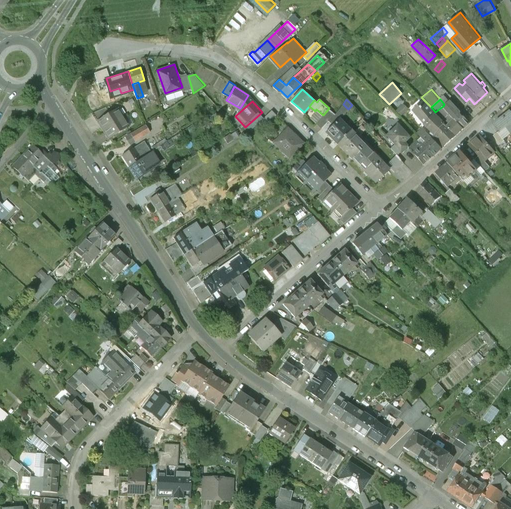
[(445,122),(435,113),(435,112),(431,107),(425,101),(416,109),(427,122),(426,123),(435,132),(445,122)]
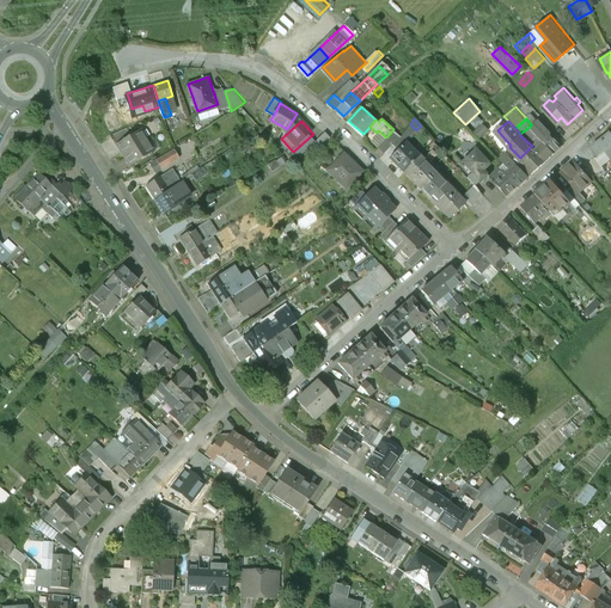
[(543,128),(537,121),(531,124),(530,127),(541,139),(542,137),(545,134),(541,129),(543,128)]
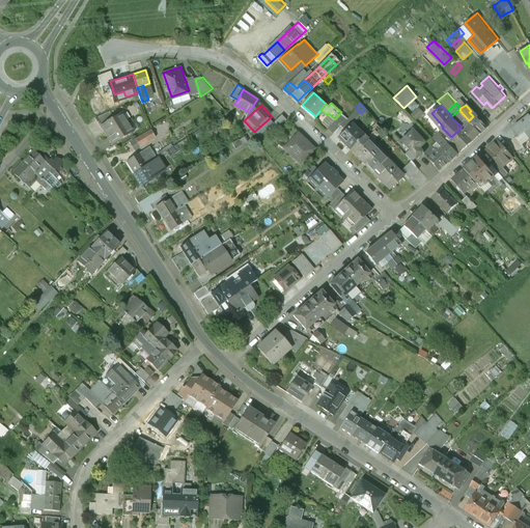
[(418,107),(411,114),(416,118),(423,111),(418,107)]
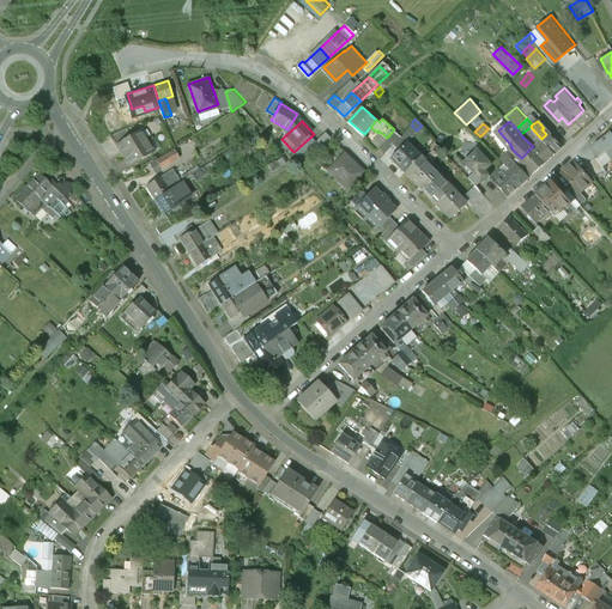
[(403,135),(401,136),(407,141),(417,131),(411,125),(403,135)]
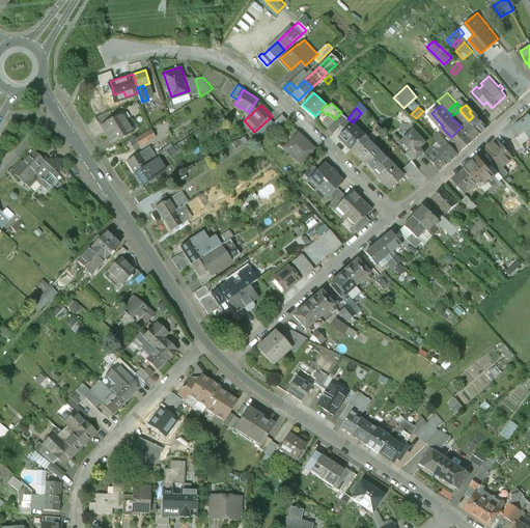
[(110,109),(96,115),(102,122),(114,115),(110,109)]
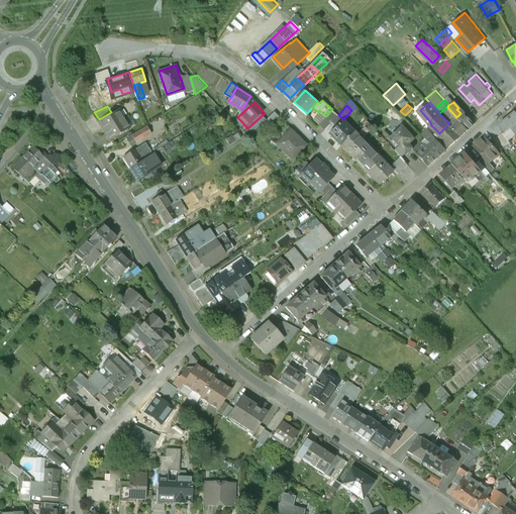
[(111,112),(99,119),(104,128),(124,117),(118,107),(111,112)]
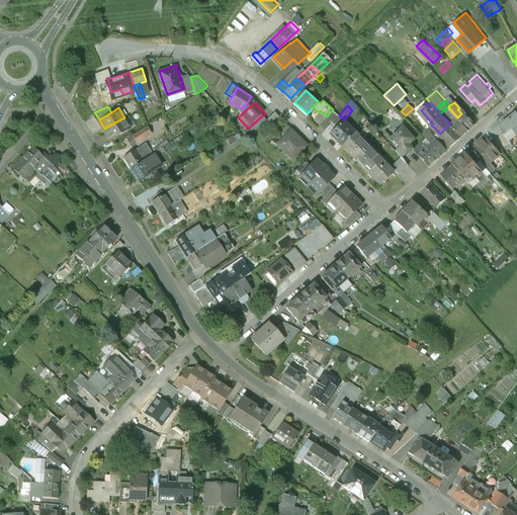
[(319,112),(314,117),(321,122),(327,129),(332,122),(337,126),(344,119),(339,115),(340,114),(333,109),(327,116),(320,110),(319,112)]
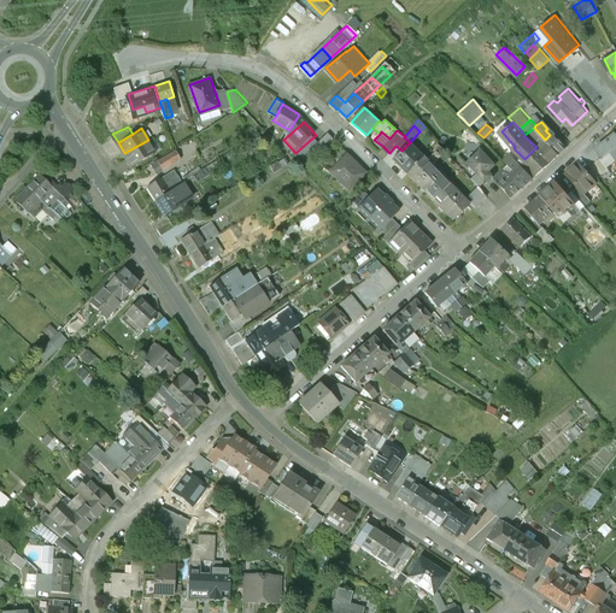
[(568,145),(555,131),(550,135),(546,139),(547,142),(558,153),(568,145)]
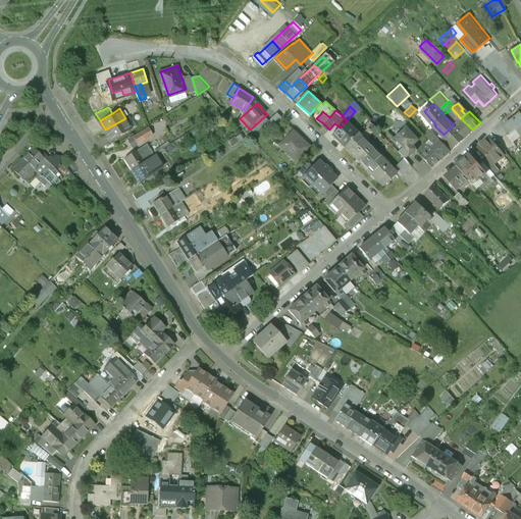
[(277,112),(271,118),(274,122),(281,116),(277,112)]
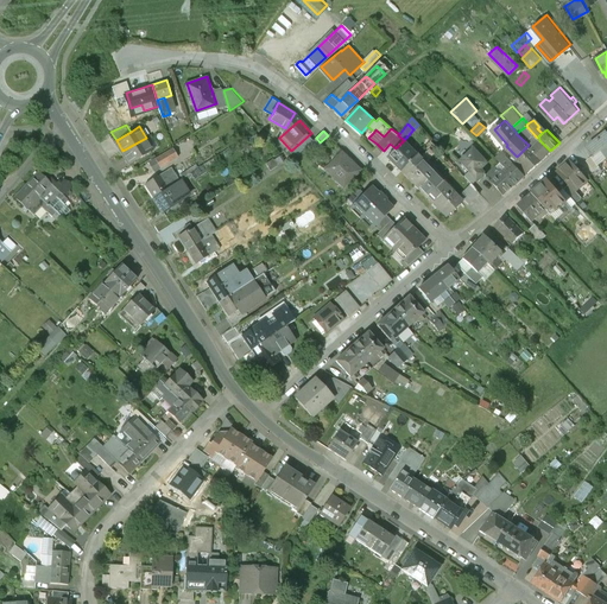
[(606,131),(588,145),(594,152),(601,147),(606,154),(606,131)]
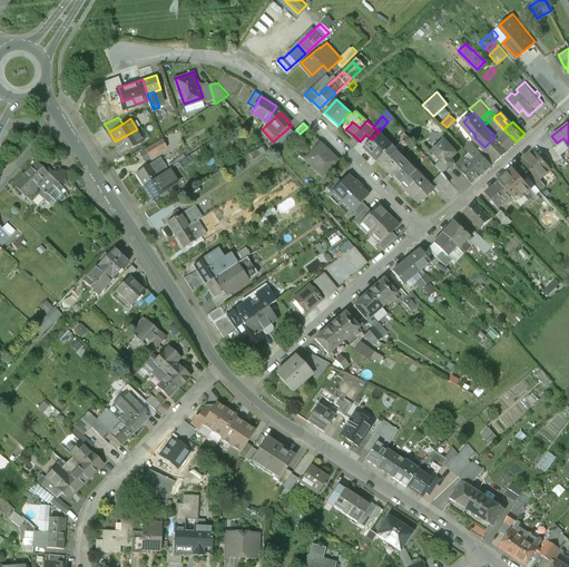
[(137,129),(115,142),(121,153),(144,139),(137,129)]
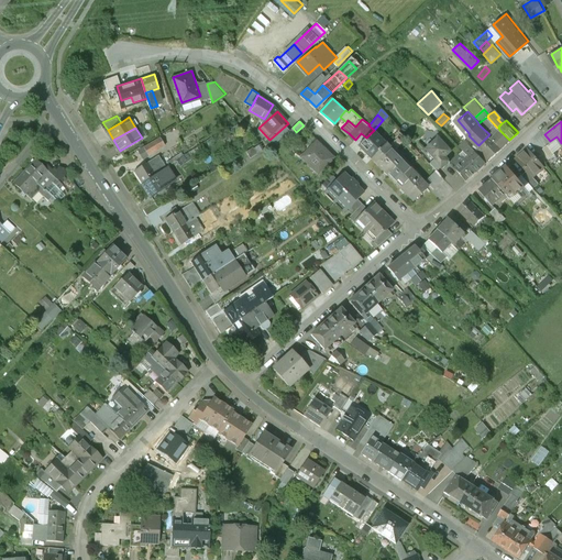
[(366,138),(359,144),(372,157),(386,142),(374,130),(366,138)]
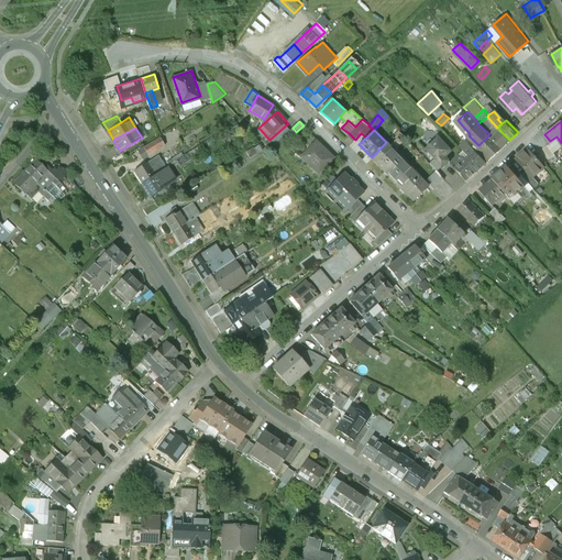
[(509,140),(499,130),(493,138),(502,147),(509,140)]
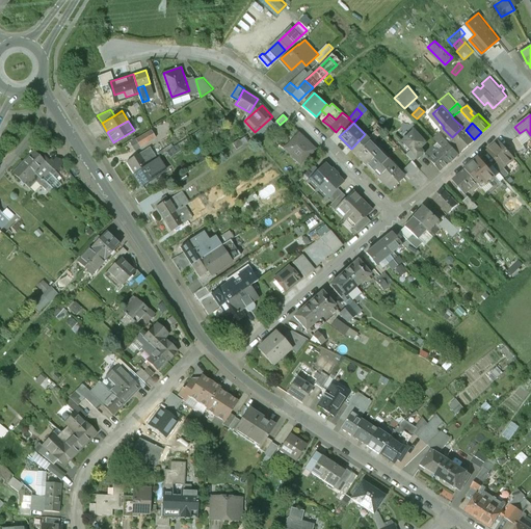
[(452,137),(451,139),(462,151),(474,139),(466,130),(462,127),(452,137)]
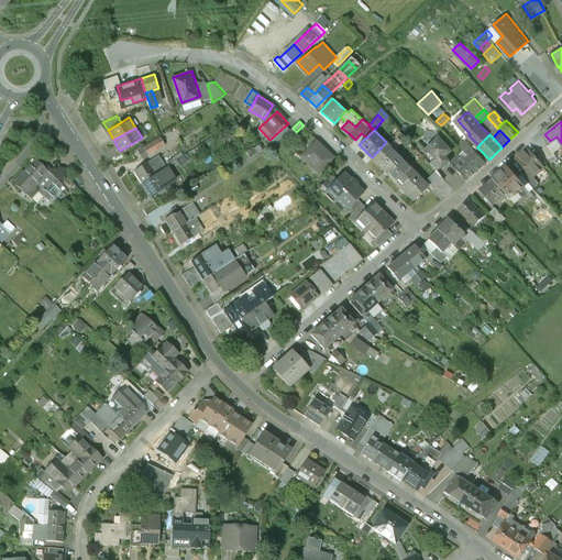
[(161,135),(140,149),(144,156),(165,143),(161,135)]
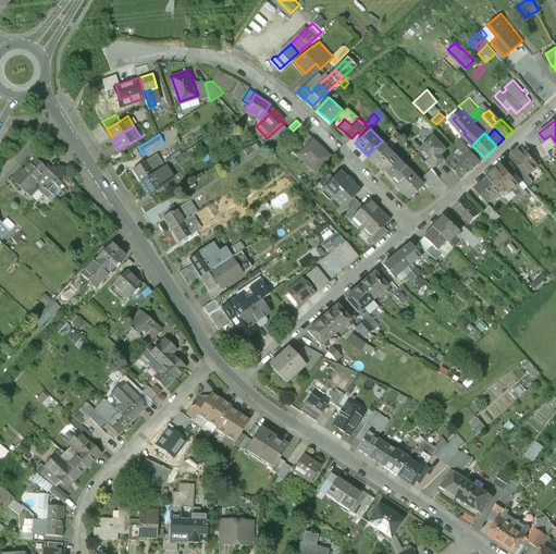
[(434,134),(421,146),(434,160),(434,159),(439,164),(445,158),(441,154),(446,148),(434,134)]
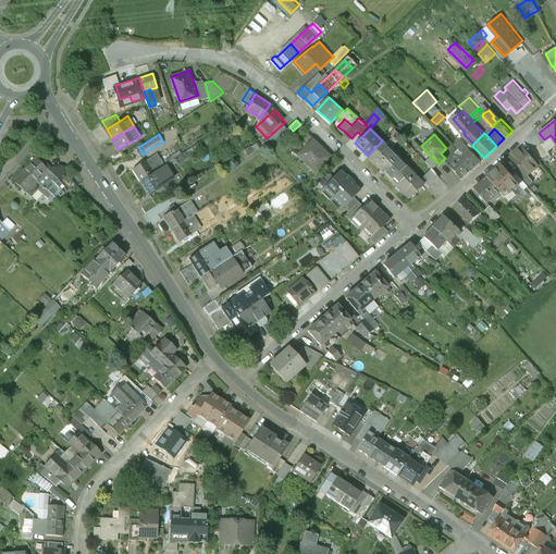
[(330,156),(316,140),(307,148),(306,147),(299,154),(313,169),(322,160),(324,161),(330,156)]
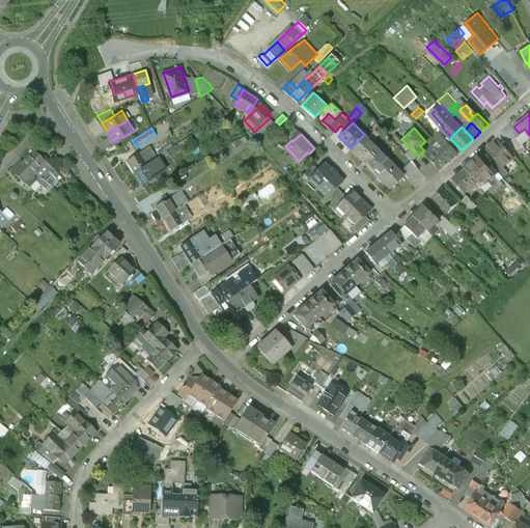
[(392,163),(364,134),(351,148),(379,176),(392,163)]
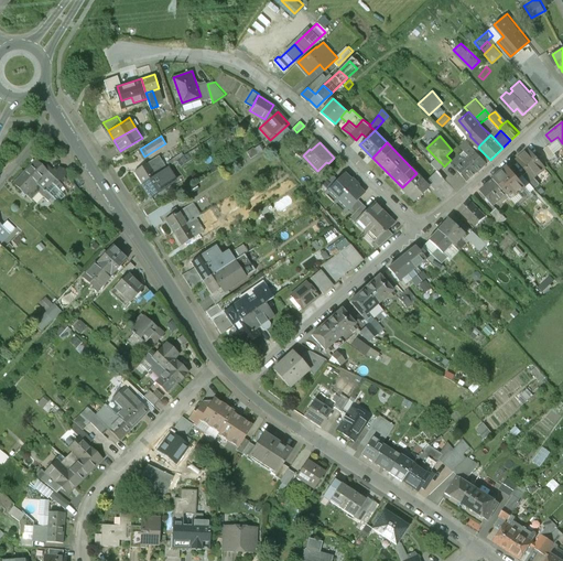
[(471,143),(465,149),(471,154),(476,150),(471,143)]
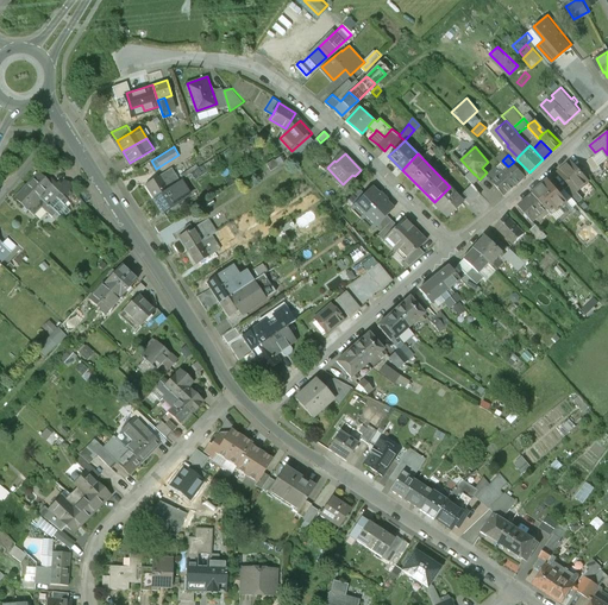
[(602,165),(593,155),(588,158),(596,169),(602,165)]
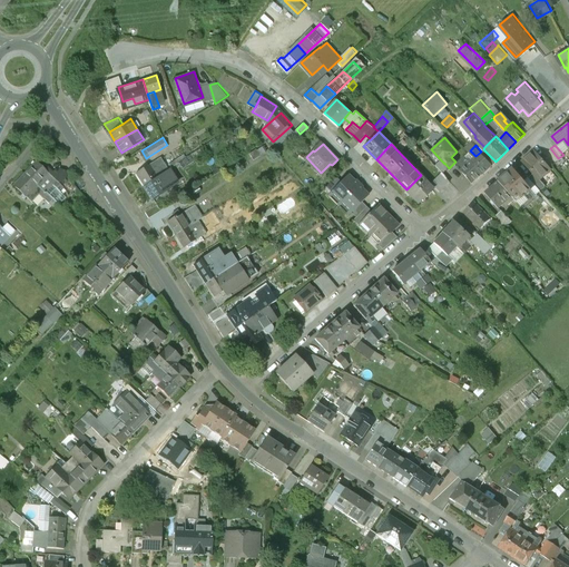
[(551,167),(535,149),(523,159),(535,170),(540,177),(541,176),(551,167)]
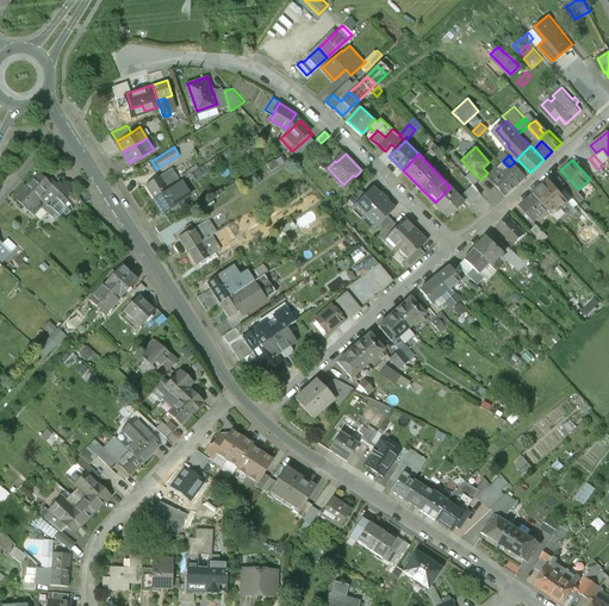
[(528,174),(515,162),(509,167),(504,170),(516,183),(528,174)]
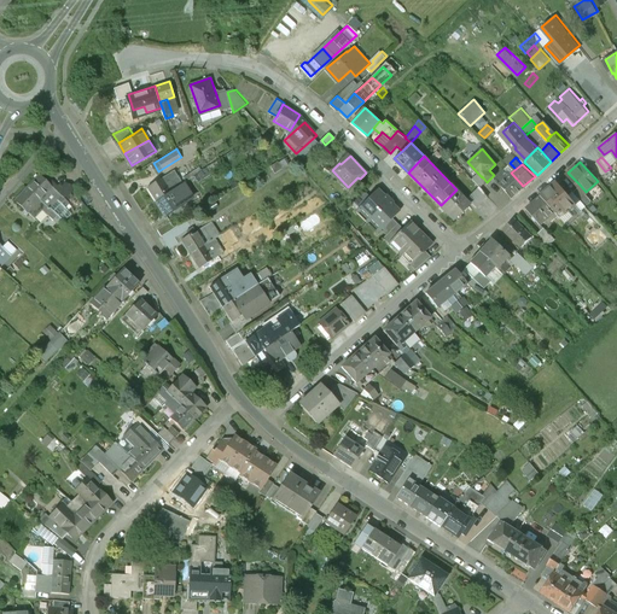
[(175,168),(149,185),(157,198),(184,181),(175,168)]
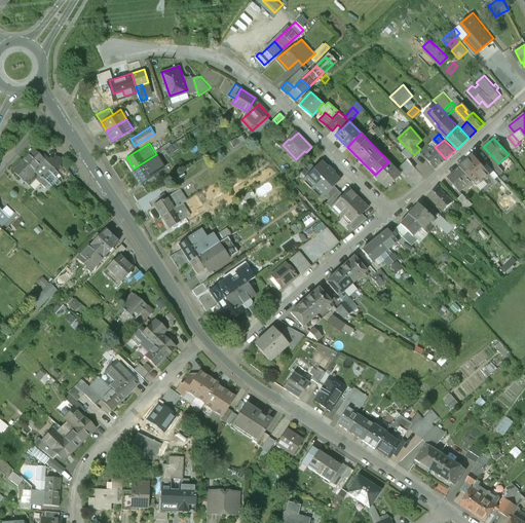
[(432,144),(425,149),(428,152),(435,147),(432,144)]
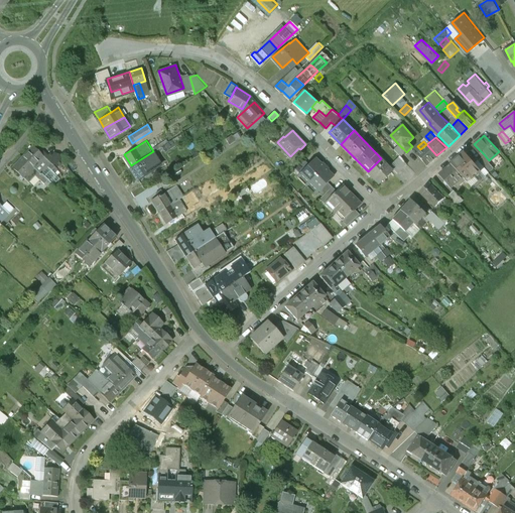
[(50,160),(32,144),(23,154),(48,178),(53,183),(60,176),(55,171),(58,168),(56,167),(50,160)]
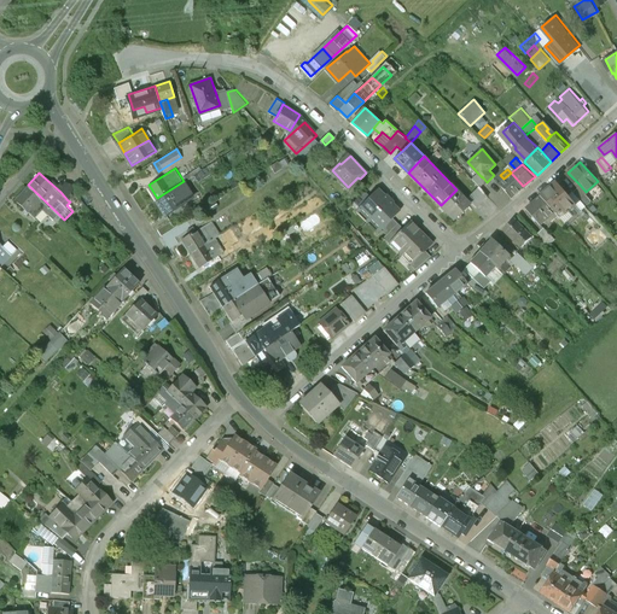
[(523,186),(511,173),(504,179),(500,182),(512,197),(523,186)]
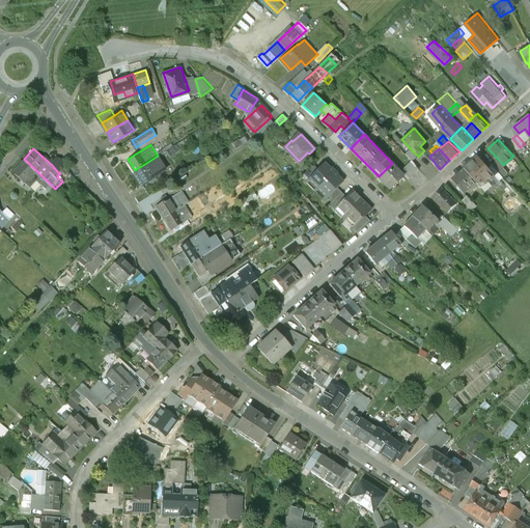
[(64,158),(56,155),(52,165),(58,172),(64,158)]
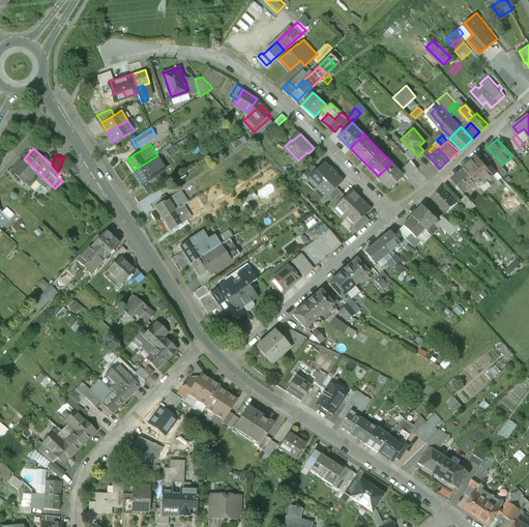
[(157,155),(135,170),(143,182),(154,174),(153,172),(163,166),(164,167),(165,166),(157,155)]
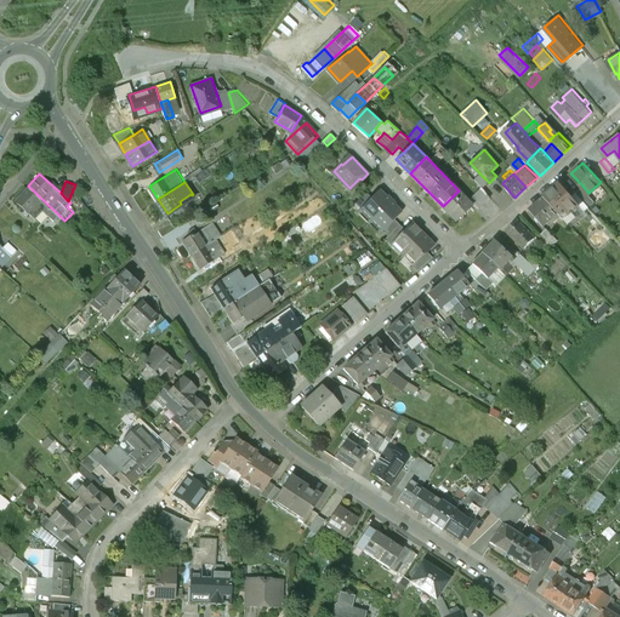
[(570,195),(559,183),(545,195),(562,215),(563,217),(578,205),(579,205),(570,195)]
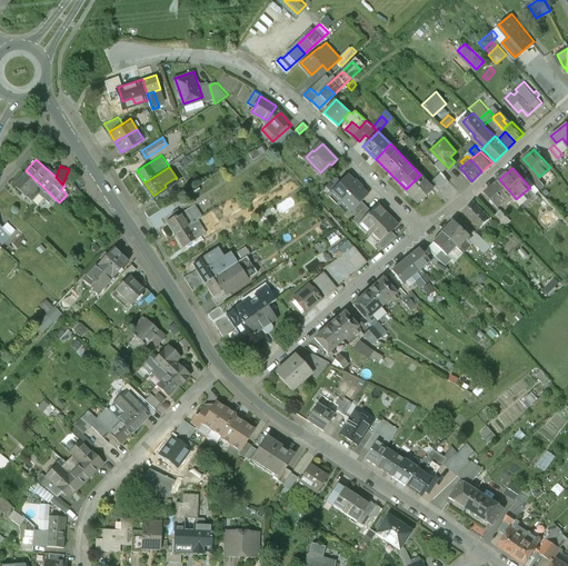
[(53,197),(26,170),(15,182),(32,199),(40,191),(50,200),(53,197)]
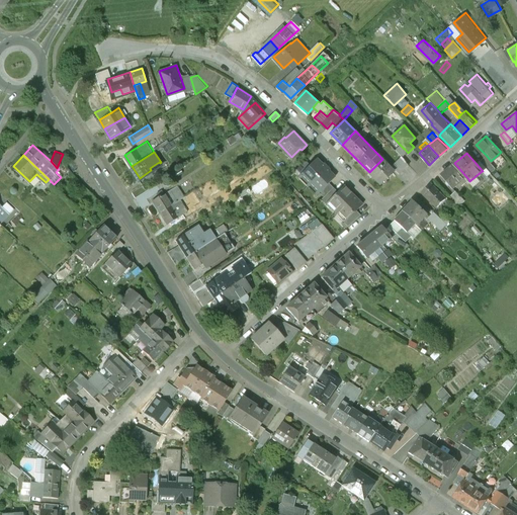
[(402,155),(392,165),(399,173),(409,163),(402,155)]
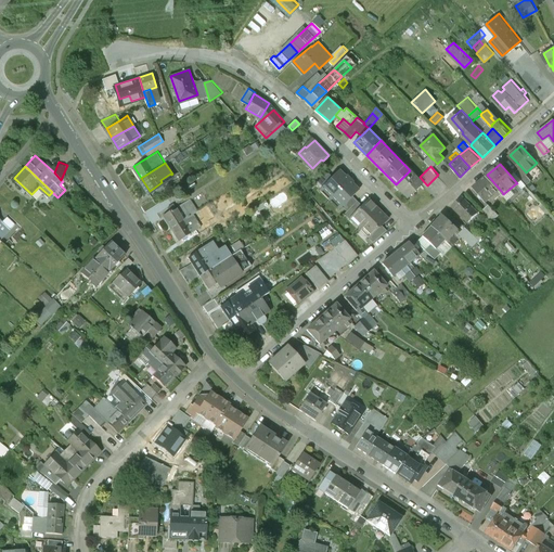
[(526,172),(520,166),(515,170),(527,183),(532,178),(527,171),(526,172)]
